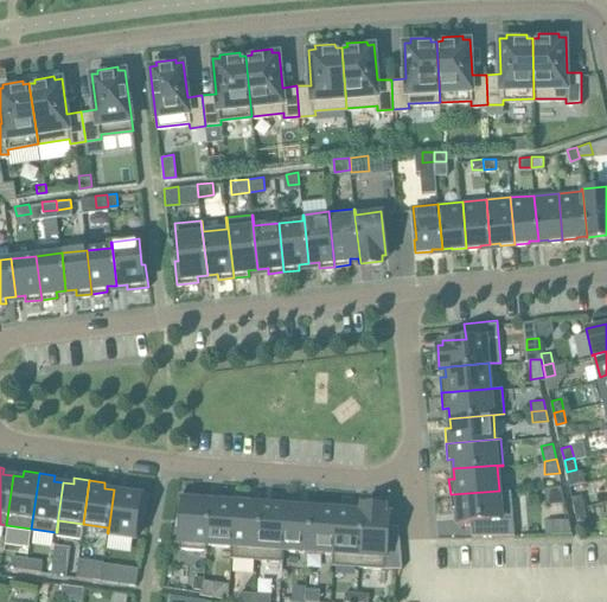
[(561,484),(544,485),(544,501),(563,500),(561,484)]
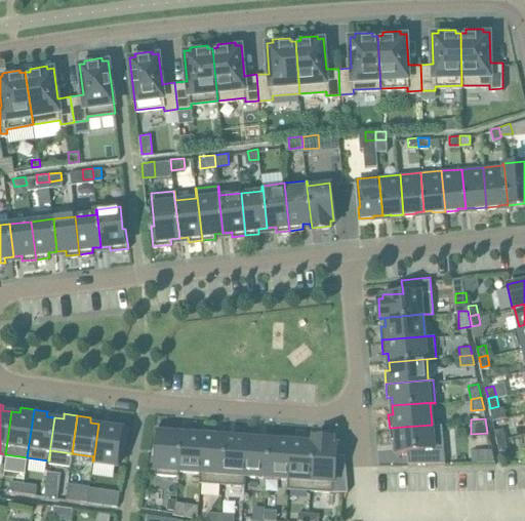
[(120,442),(123,442),(125,423),(108,419),(107,425),(98,424),(93,462),(116,465),(120,442)]
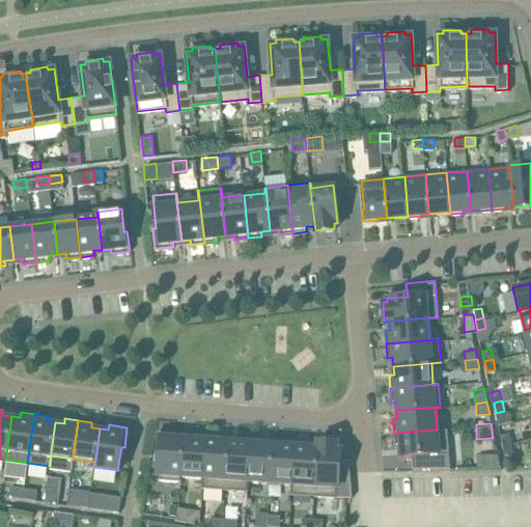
[(437,430),(394,433),(395,447),(399,446),(400,455),(412,454),(413,468),(450,468),(449,451),(447,428),(437,430)]
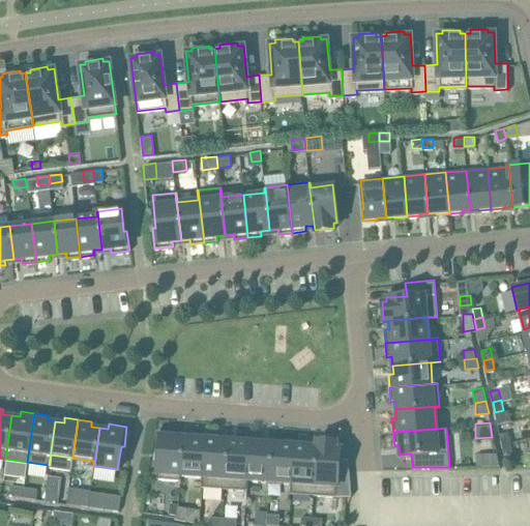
[(180,479),(183,436),(174,436),(175,431),(156,430),(155,449),(158,449),(156,477),(180,479)]
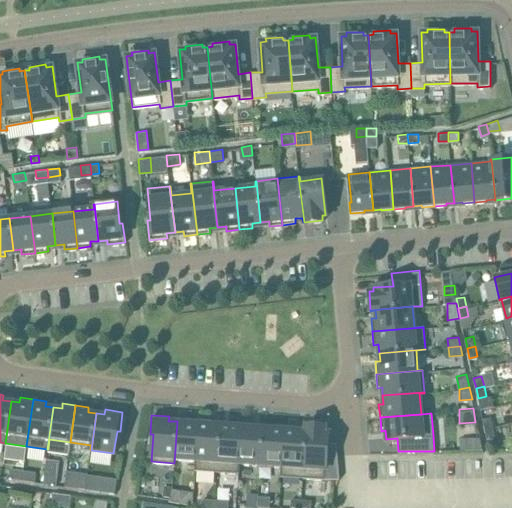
[(482,418),(484,428),(493,426),(490,416),(482,418)]
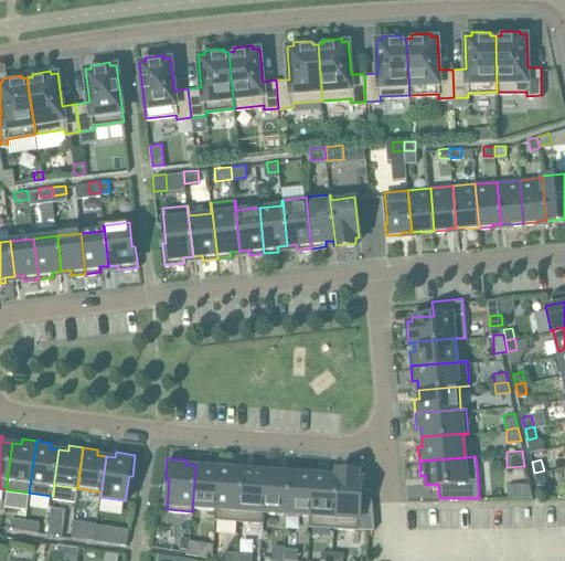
[(215,518),(220,462),(204,461),(204,466),(195,465),(192,511),(193,511),(193,506),(215,507),(214,518),(215,518)]
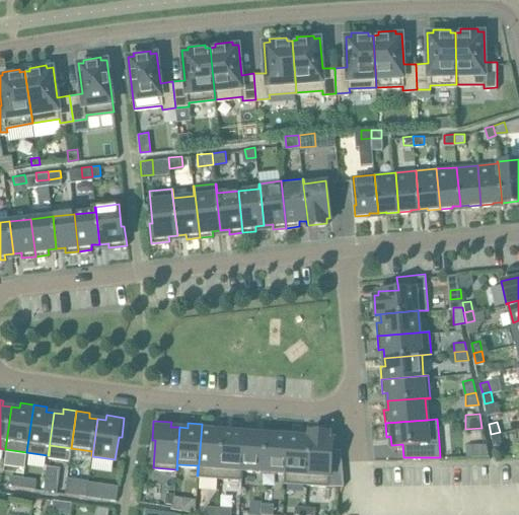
[(220,477),(223,430),(214,430),(215,425),(202,424),(198,475),(220,477)]
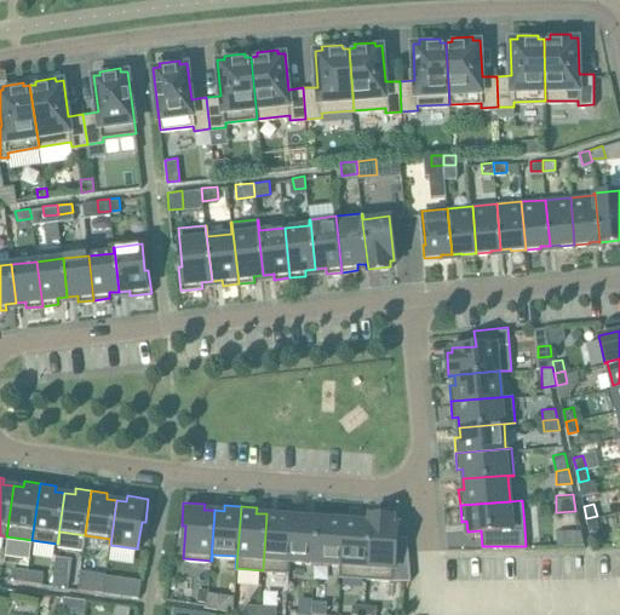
[(288,572),(293,510),(276,509),(276,515),(267,513),(263,570),(288,572)]
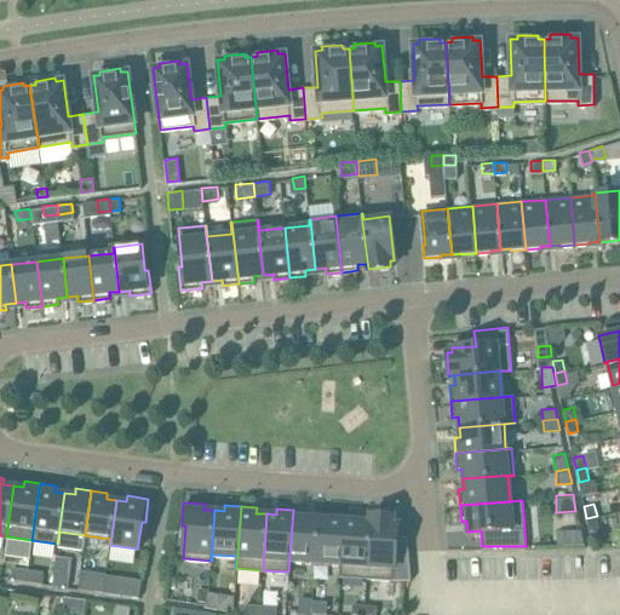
[(315,562),(319,517),(308,517),(309,511),(293,510),(288,572),(290,572),(290,561),(315,562)]
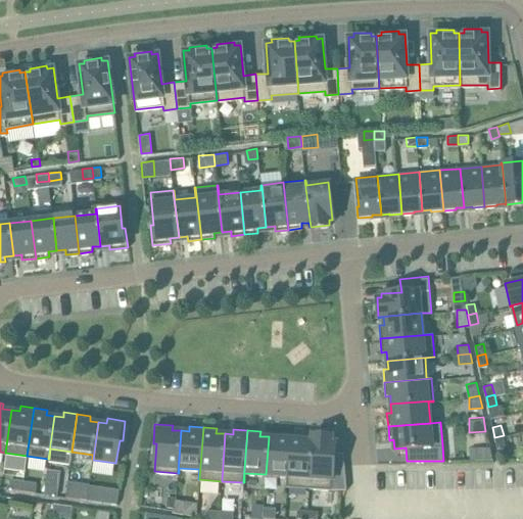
[(287,485),(291,433),(277,432),(277,437),(269,436),(266,474),(287,476),(286,485),(287,485)]
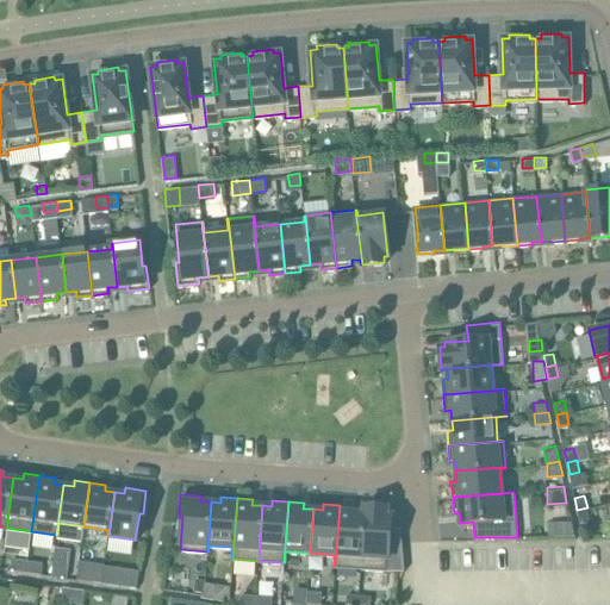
[(363,512),(354,512),(355,506),(340,505),(335,566),(361,568),(365,506),(363,506),(363,512)]
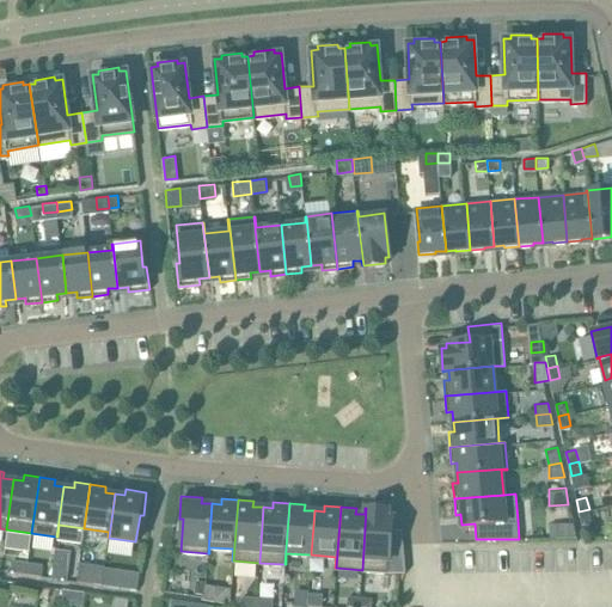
[(391,532),(392,516),(389,515),(389,510),(366,508),(362,570),(389,571),(405,571),(403,531),(401,531),(401,533),(391,532)]
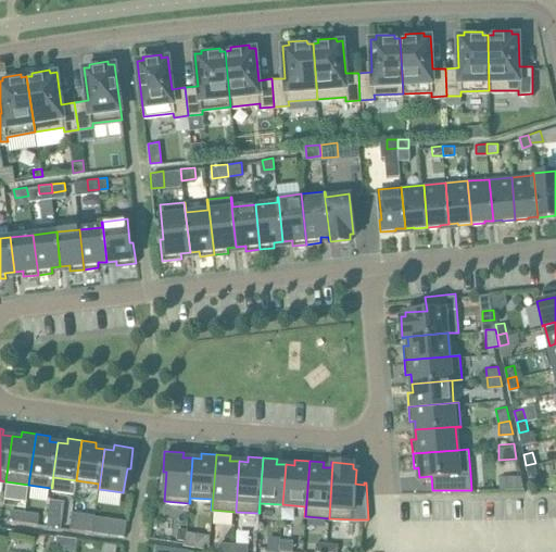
[(538,474),(535,463),(526,465),(529,476),(538,474)]
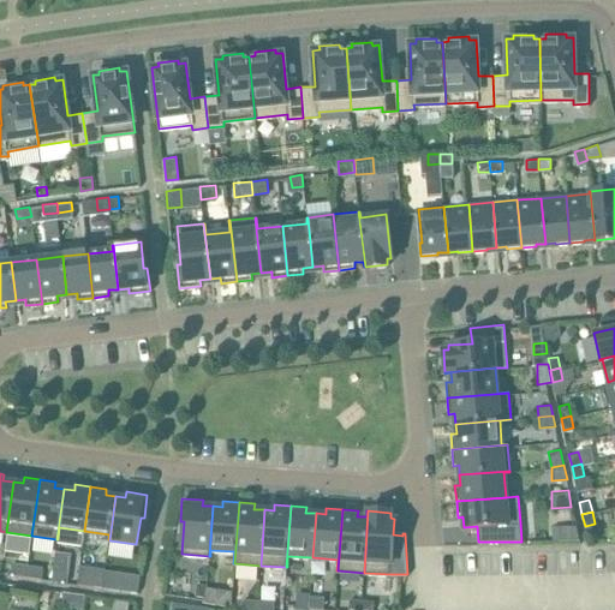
[(566,525),(553,525),(554,539),(567,538),(580,538),(577,524),(566,525)]
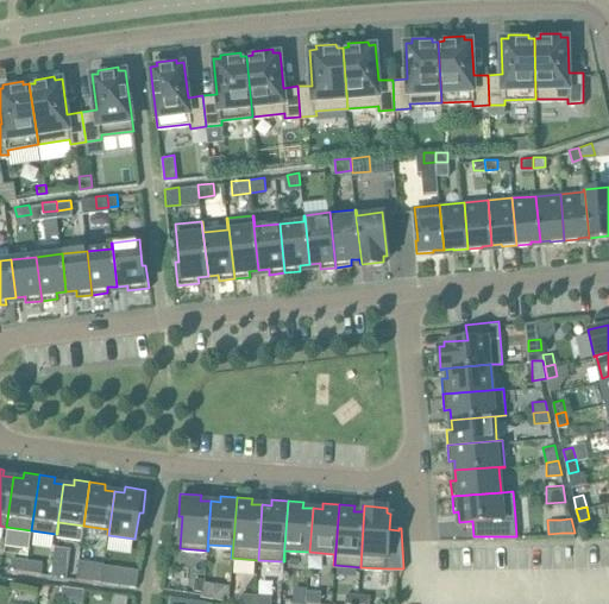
[(27,558),(12,557),(11,567),(26,570),(27,558)]
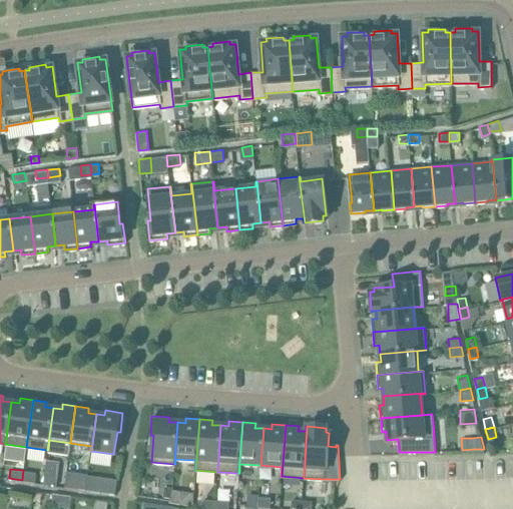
[(23,470),(22,480),(35,482),(36,472),(23,470)]
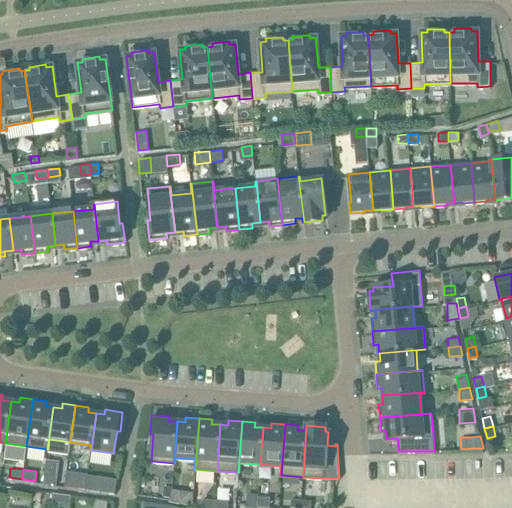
[(57,472),(45,470),(44,481),(55,483),(57,472)]
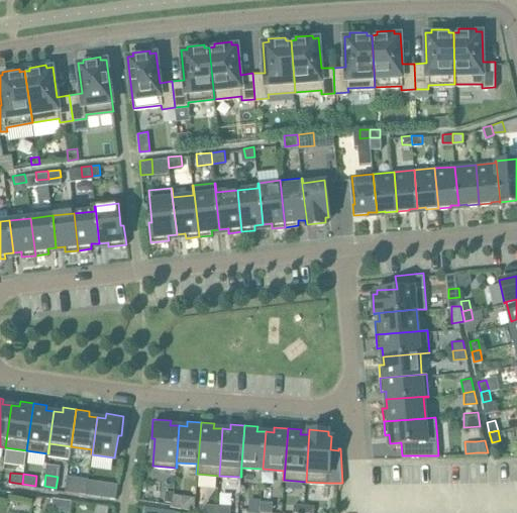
[(65,490),(79,492),(81,477),(68,475),(65,490)]
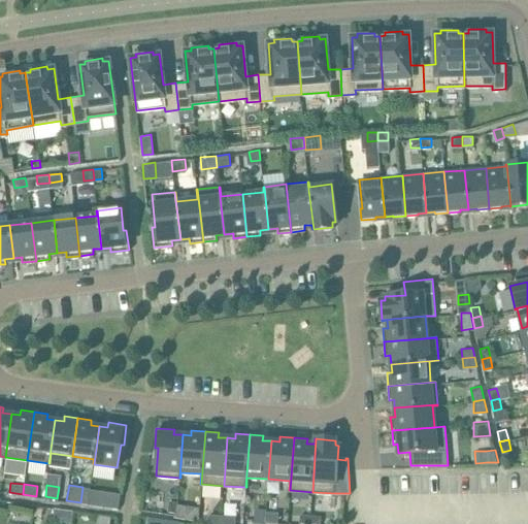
[(107,490),(106,506),(120,509),(122,493),(107,490)]
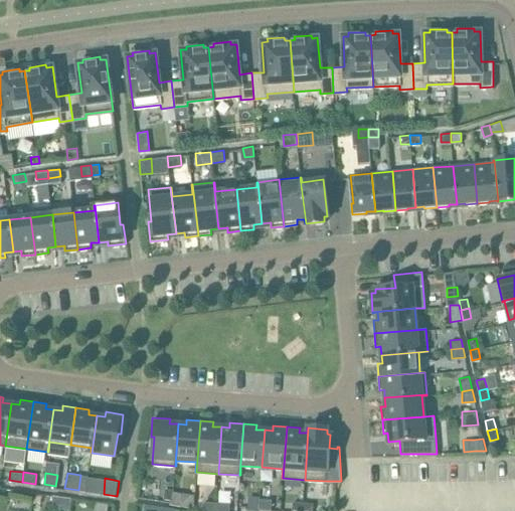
[(172,499),(173,489),(165,487),(163,498),(172,499)]
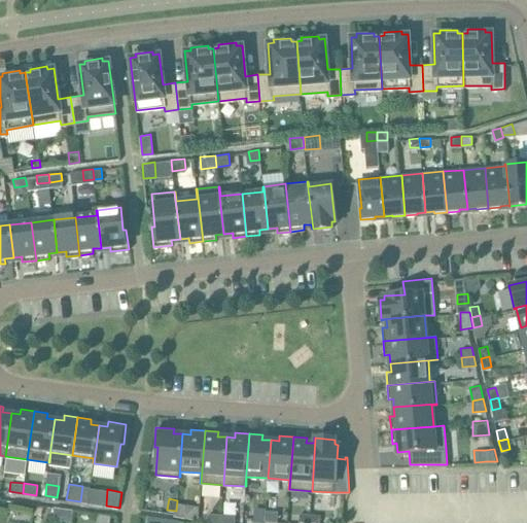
[(188,503),(186,515),(192,516),(194,513),(198,514),(198,504),(188,503)]
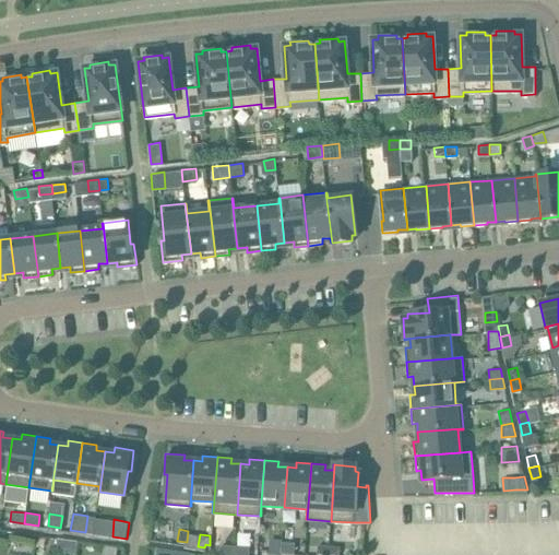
[(271,539),(270,550),(281,550),(282,539),(271,539)]
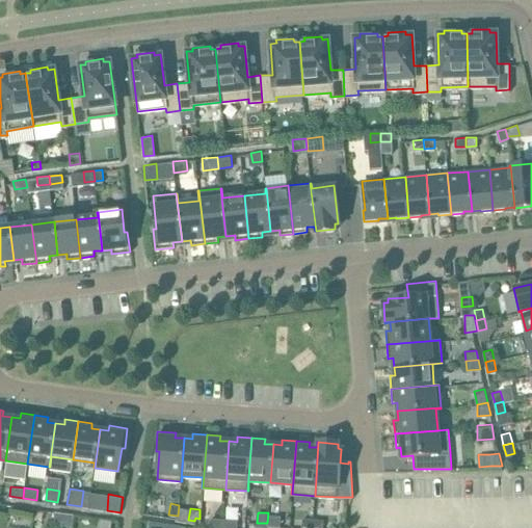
[(281,517),(268,516),(267,526),(280,526),(281,517)]
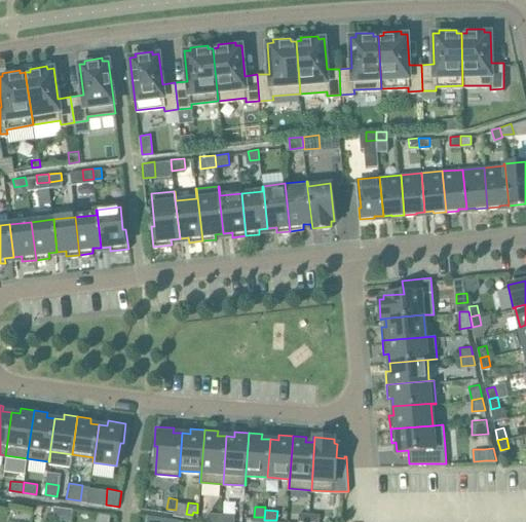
[(209,511),(208,521),(217,521),(220,521),(222,512),(209,511)]
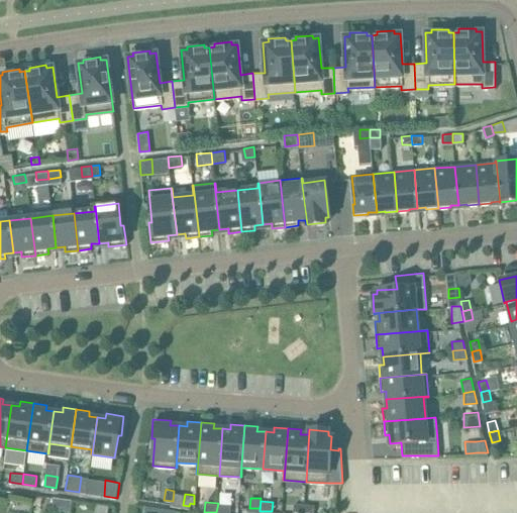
[(229,512),(230,504),(218,503),(216,512),(229,512)]
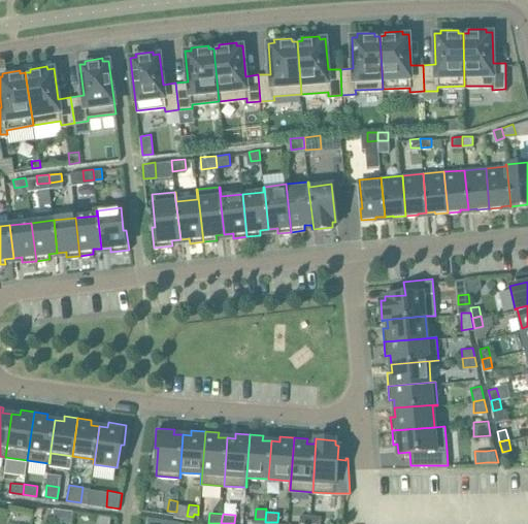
[(310,523),(310,514),(300,514),(299,522),(310,523)]
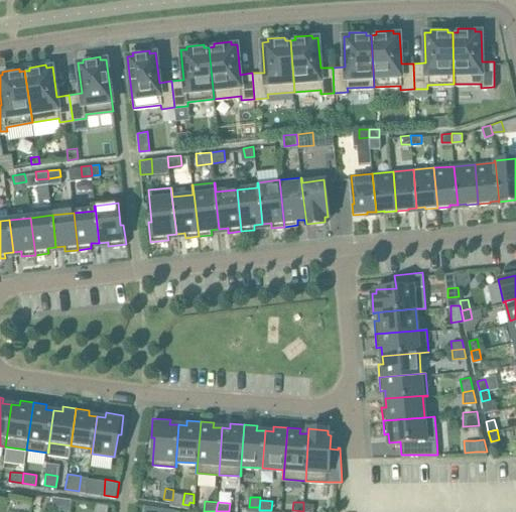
[(313,511),(313,503),(303,502),(303,511),(313,511)]
